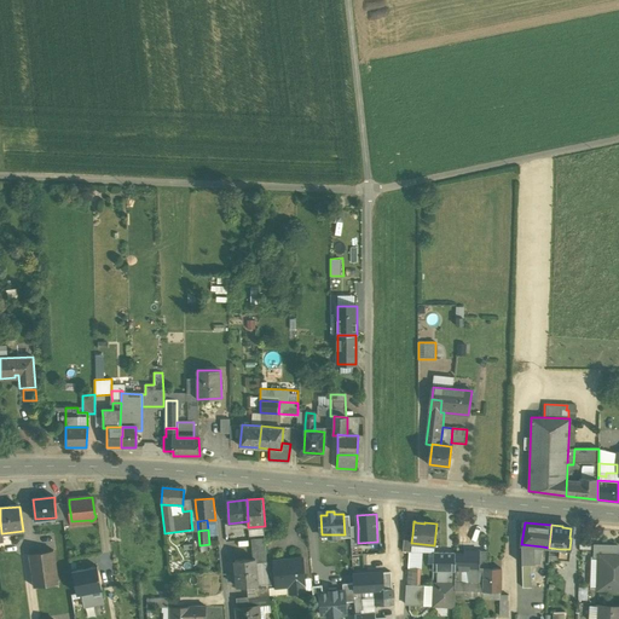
[(434,545),(412,543),(411,553),(422,554),(433,554),(434,545)]
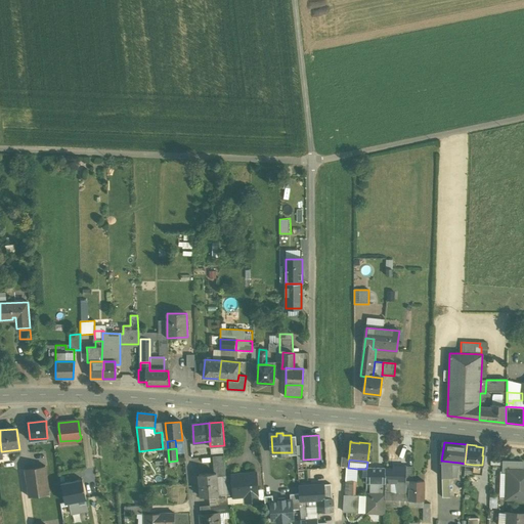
[(225,461),(213,463),(214,473),(216,473),(217,478),(226,477),(225,461)]
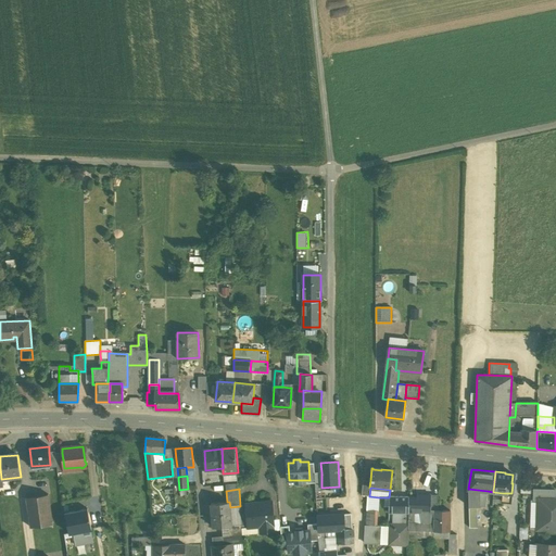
[(488,491),(468,489),(469,507),(476,507),(485,506),(488,491)]
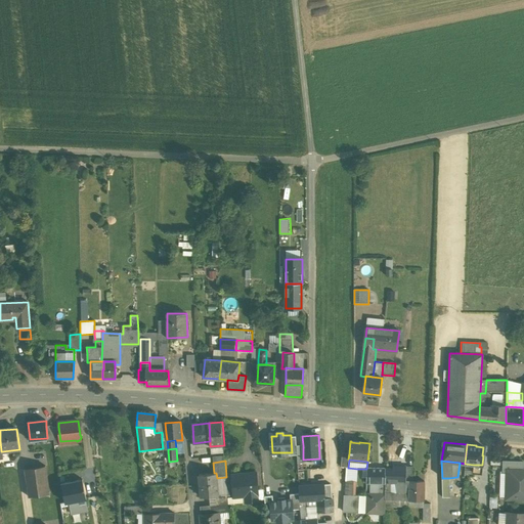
[(523,462),(503,462),(503,471),(507,471),(507,470),(523,471),(523,462)]
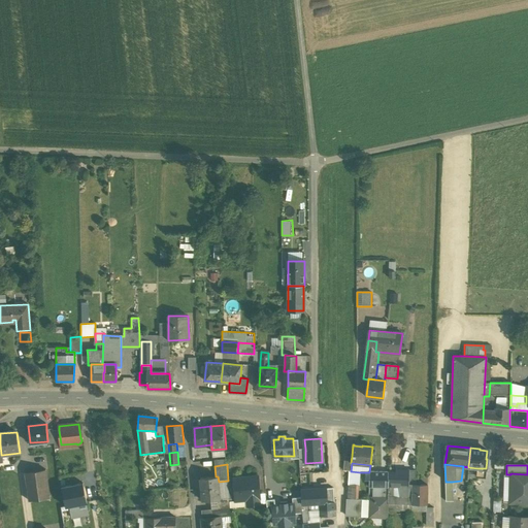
[(485,468),(477,468),(476,476),(484,477),(485,468)]
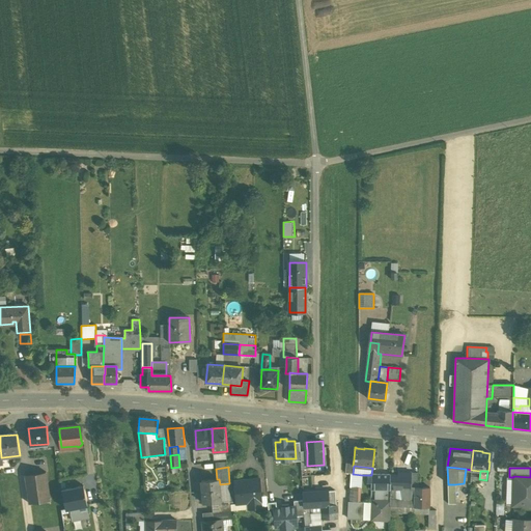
[(47,472),(26,475),(30,504),(51,501),(47,472)]
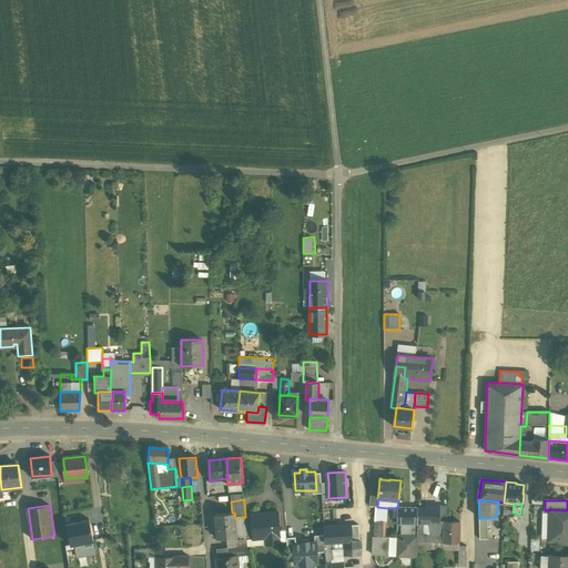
[(439,506),(430,506),(430,508),(417,508),(417,524),(416,535),(423,535),(423,524),(429,524),(429,535),(444,535),(444,524),(439,524),(439,506)]
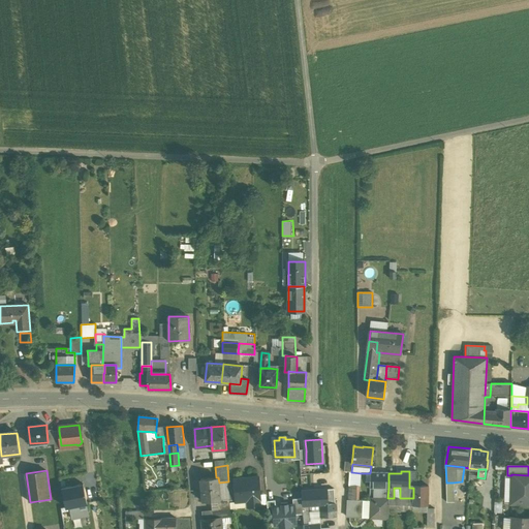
[(351,472),(349,472),(348,500),(355,500),(356,487),(361,487),(361,473),(351,472)]
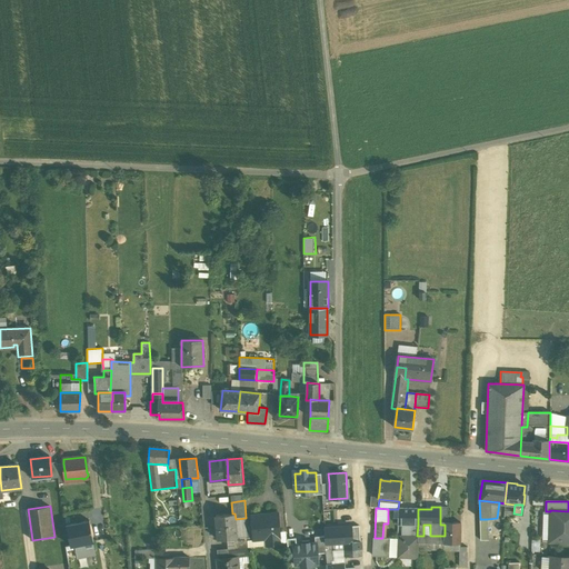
[(418,509),(398,509),(398,525),(403,525),(418,525),(418,509)]
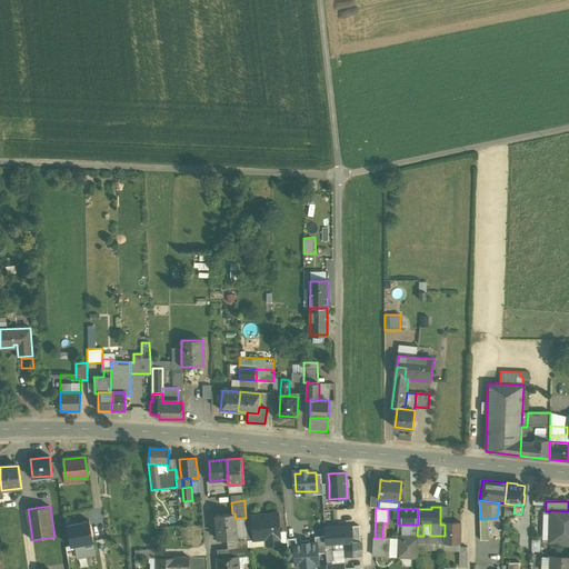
[(568,510),(568,511),(550,510),(550,511),(550,541),(568,541),(568,510)]
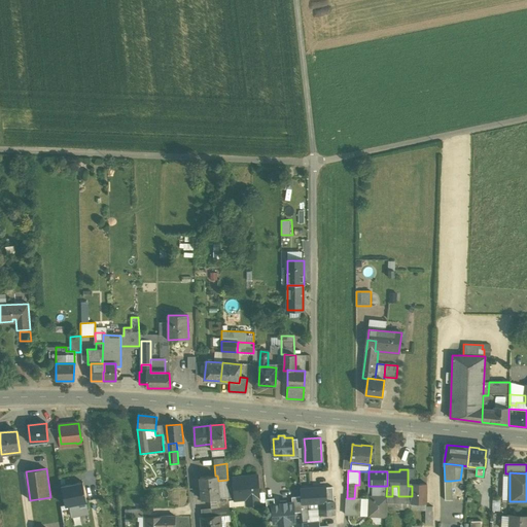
[(215,476),(201,478),(203,500),(217,499),(219,498),(219,497),(218,481),(217,476),(215,476)]
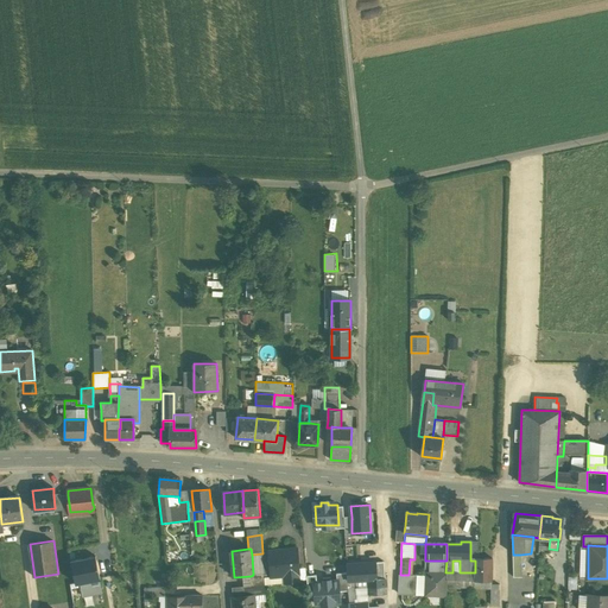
[(297,549),(270,551),(270,555),(271,574),(287,572),(289,582),(301,581),(297,549)]
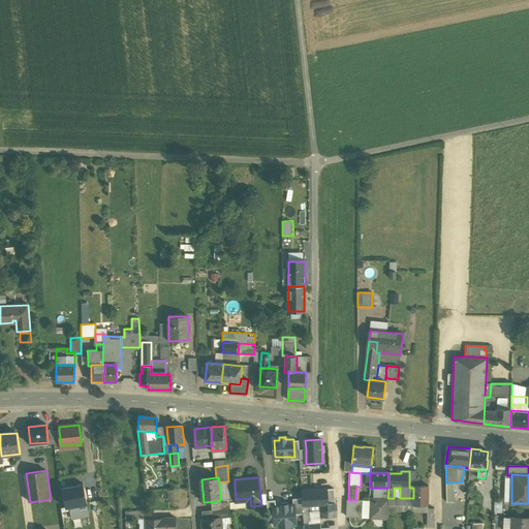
[(478,480),(468,479),(467,495),(477,496),(478,480)]
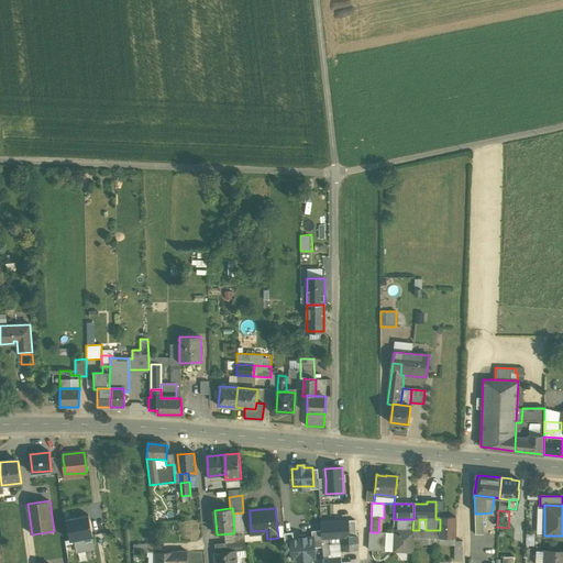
[(88,515),(67,519),(70,540),(75,540),(91,537),(92,537),(88,515)]
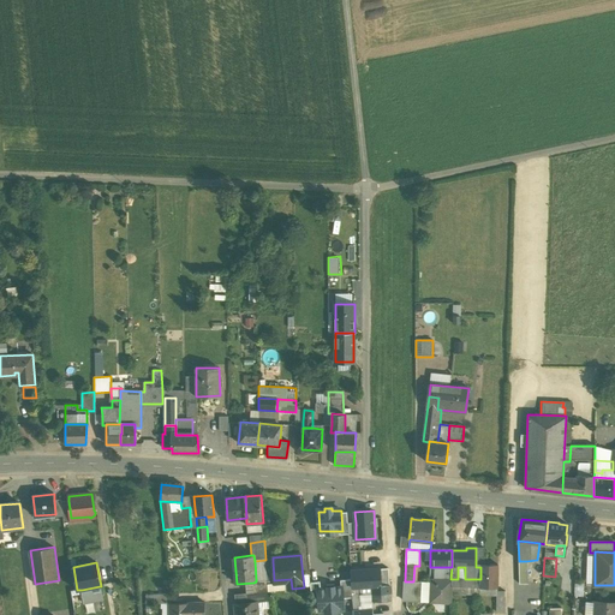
[(497,565),(484,565),(483,565),(481,565),(481,579),(481,587),(497,587),(497,565)]
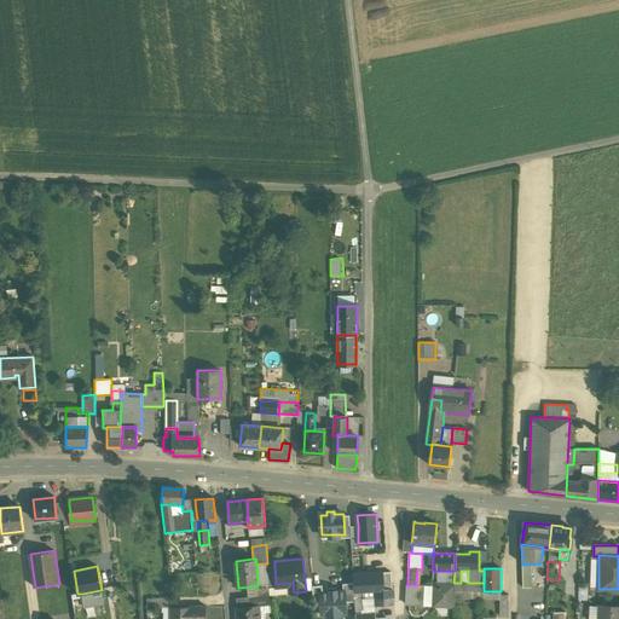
[(455,571),(439,571),(439,580),(435,585),(435,600),(440,605),(453,606),(453,595),(453,590),(453,583),(455,571)]
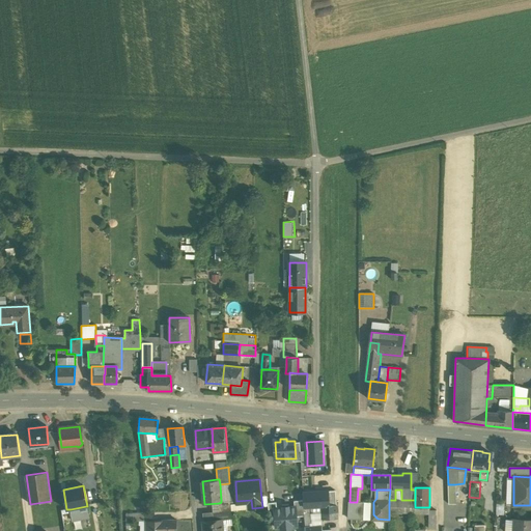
[(328,492),(303,493),(303,501),(304,506),(311,506),(319,505),(322,505),(329,505),(328,492)]
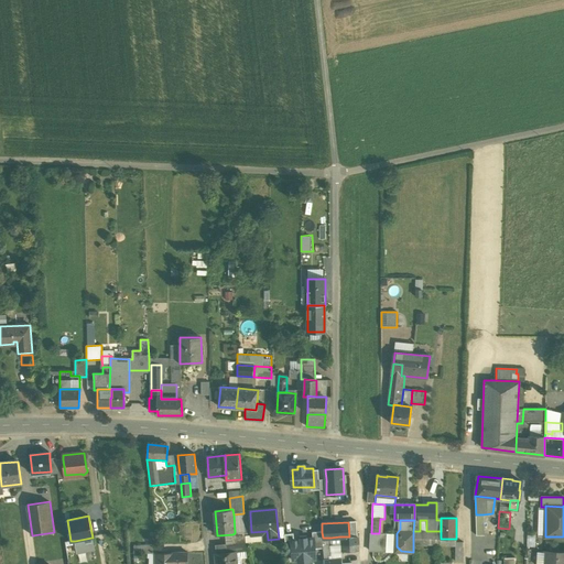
[(246,531),(235,532),(235,533),(232,534),(232,544),(247,542),(246,535),(246,531)]
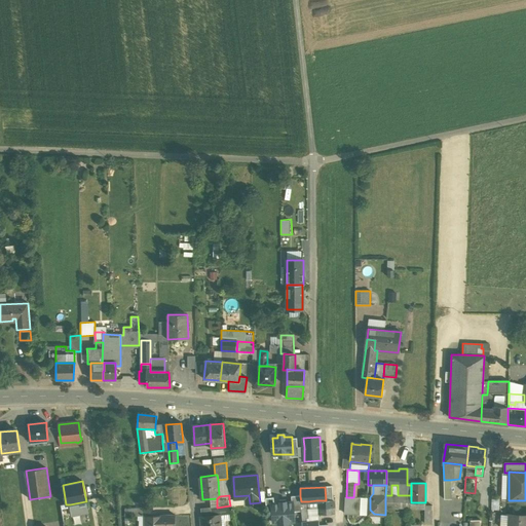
[(301,501),(300,496),(293,497),(293,503),(294,511),(301,510),(301,501)]
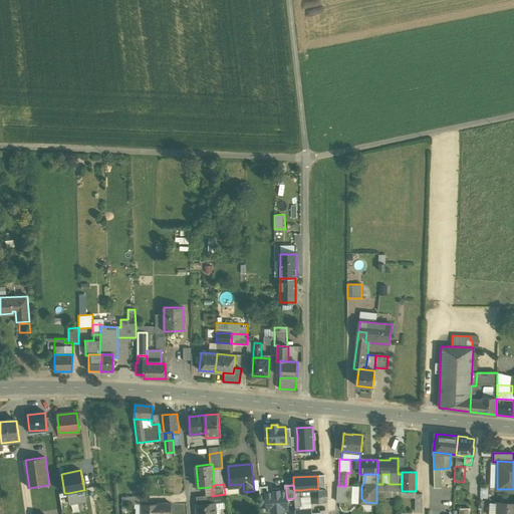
[(267,486),(259,487),(260,502),(266,502),(266,493),(268,493),(267,486)]
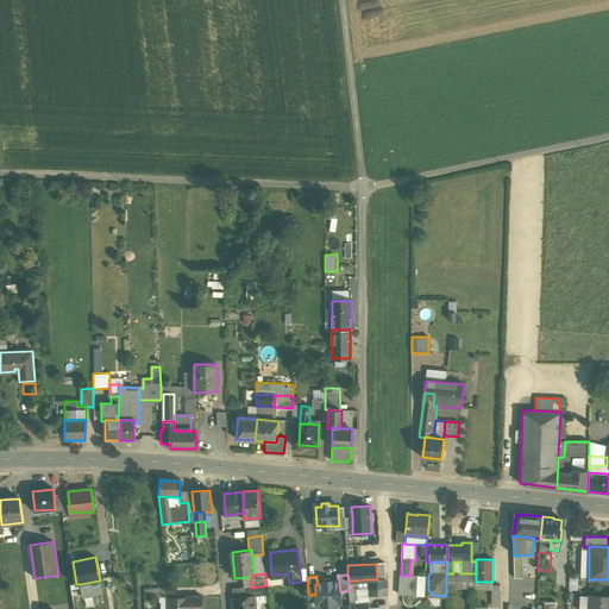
[(409,576),(401,576),(400,595),(416,596),(418,576),(409,576)]
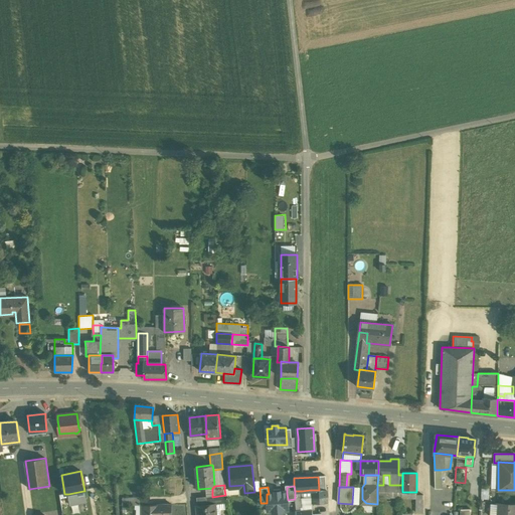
[(83,491),(68,494),(68,496),(70,505),(86,502),(83,491)]
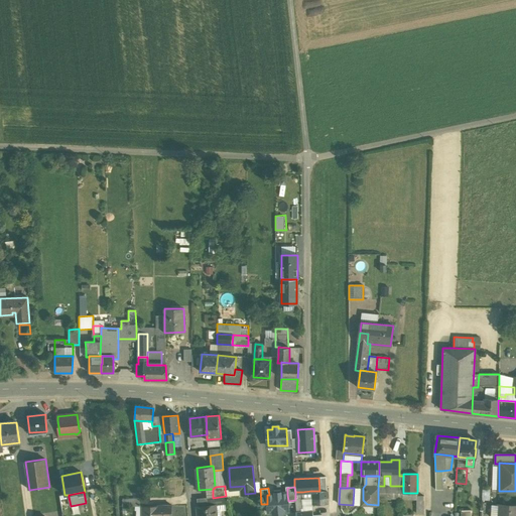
[(267,504),(268,514),(288,513),(288,501),(287,494),(280,494),(280,492),(274,492),(274,495),(269,495),(267,495),(267,504)]
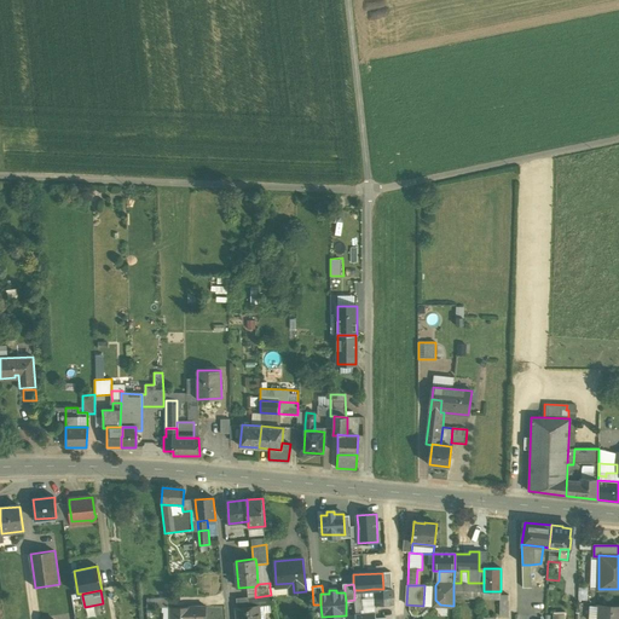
[(255,597),(248,597),(249,607),(259,607),(271,606),(271,595),(255,597)]
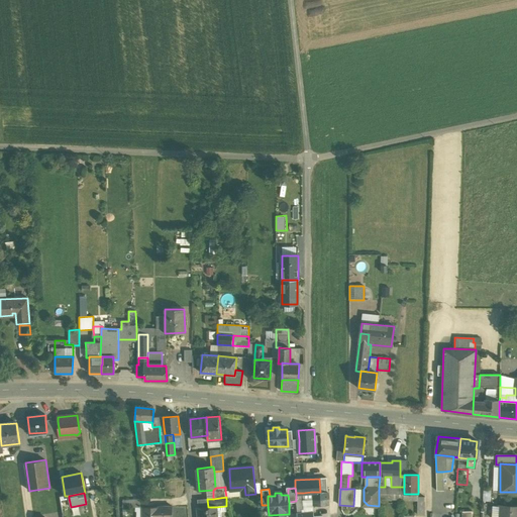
[(502,516),(503,506),(493,506),(491,516),(502,516)]
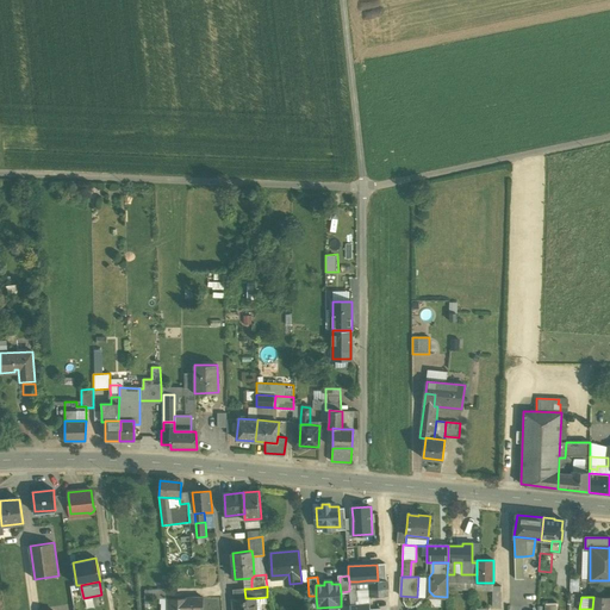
[(609,609),(609,598),(593,597),(592,609),(609,609)]
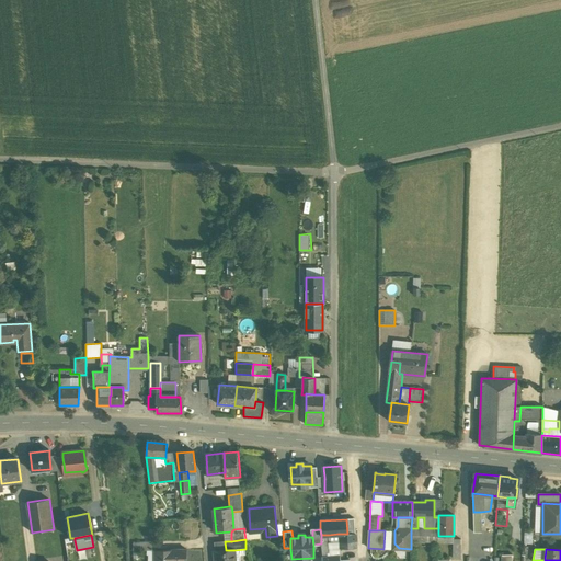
[(187,560),(187,550),(156,551),(156,560),(187,560)]
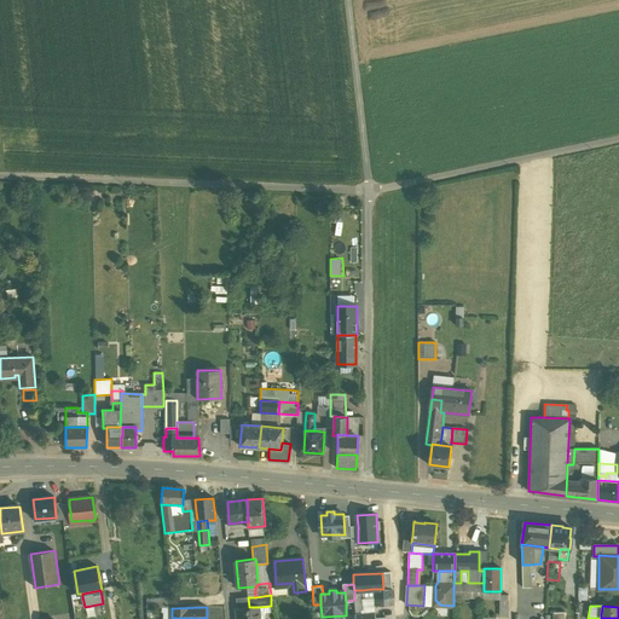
[(249,607),(237,608),(237,618),(259,618),(259,607),(249,607)]
